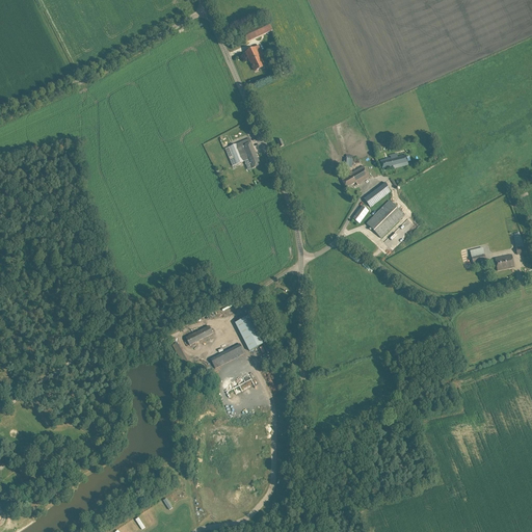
[(243,32),(248,43),(272,30),(268,21),(243,32)]
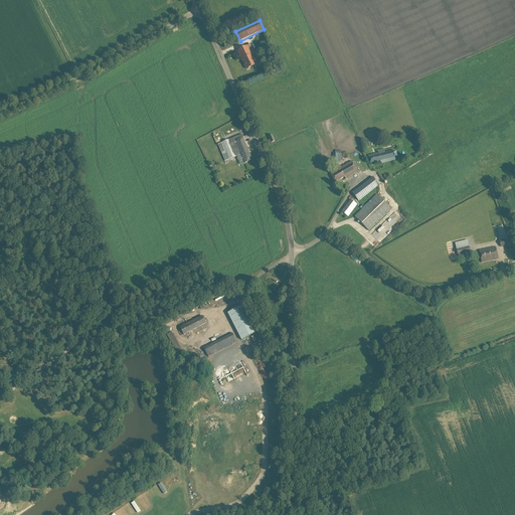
[(255,50),(258,55),(273,48),(270,43),(255,50)]
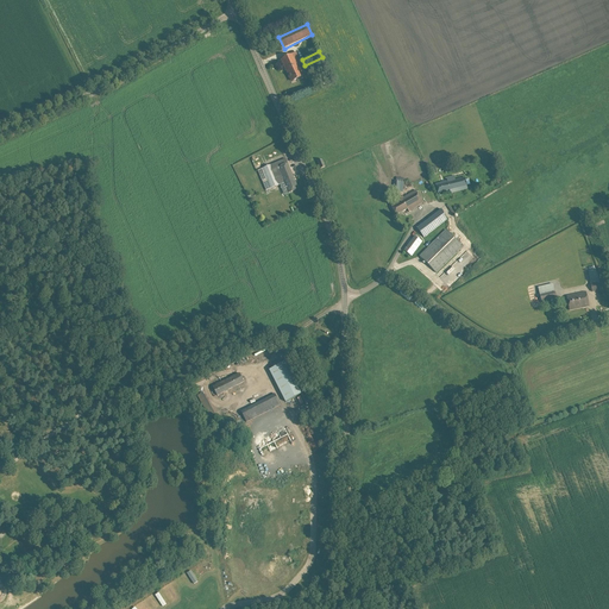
[(296,52),(281,60),(287,71),(288,71),(293,82),(302,77),(299,68),(302,66),(296,52)]
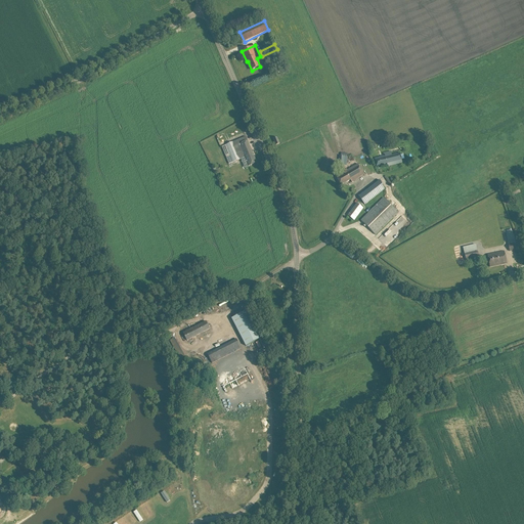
[(274,69),(276,75),(286,71),(284,66),(274,69)]
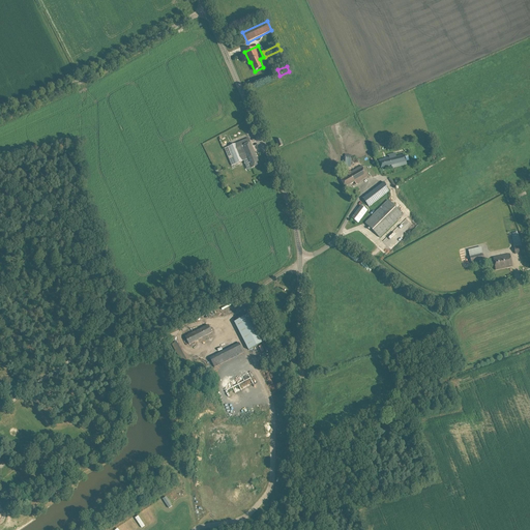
[(225,149),(232,166),(248,159),(252,168),(260,165),(248,139),(225,149)]
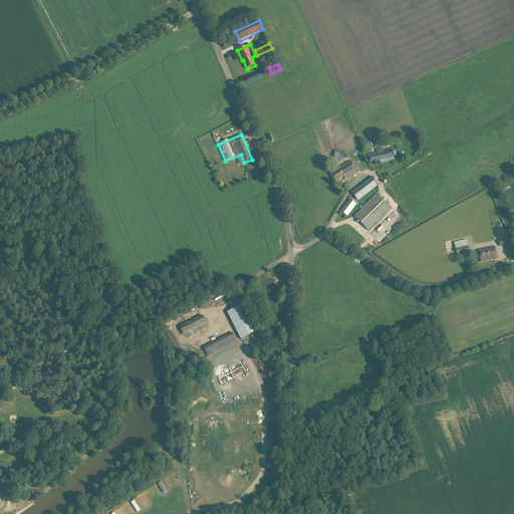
[(395,160),(394,155),(393,150),(383,152),(383,149),(377,151),(377,153),(367,156),(369,163),(379,161),(379,163),(395,160)]
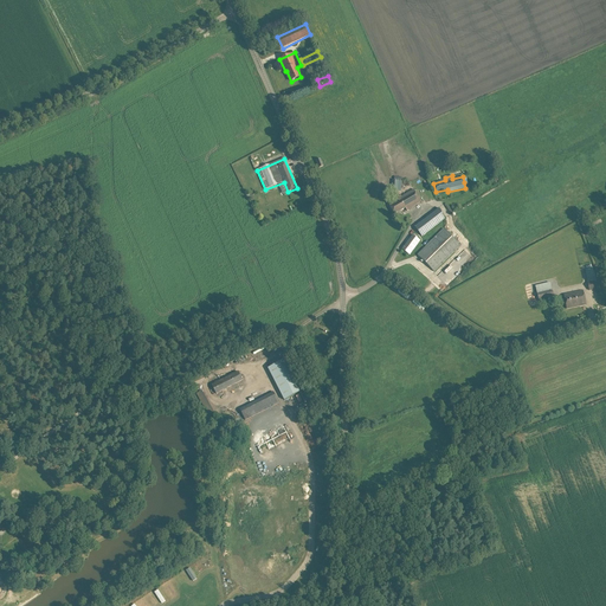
[(421,201),(418,197),(413,189),(388,204),(394,214),(405,208),(407,211),(421,201)]
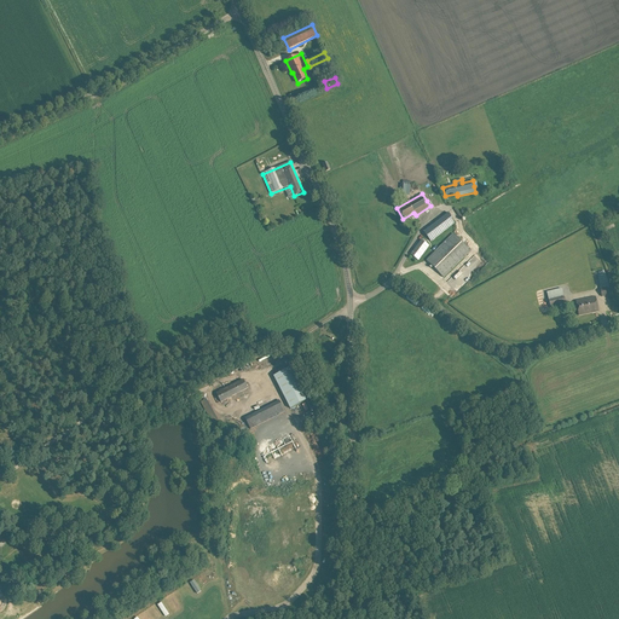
[(423,232),(431,241),(455,224),(449,213),(423,232)]
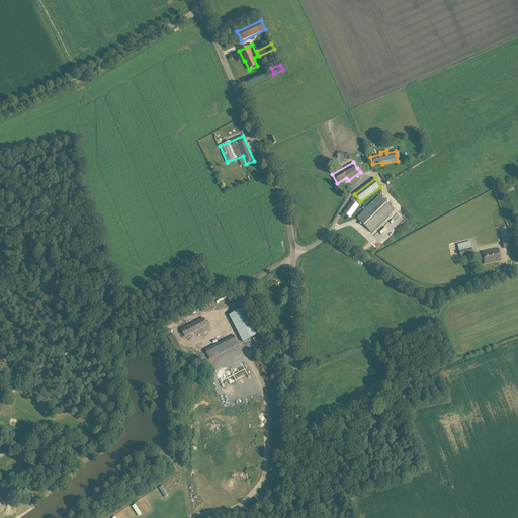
[(396,187),(390,192),(401,204),(407,198),(396,187)]
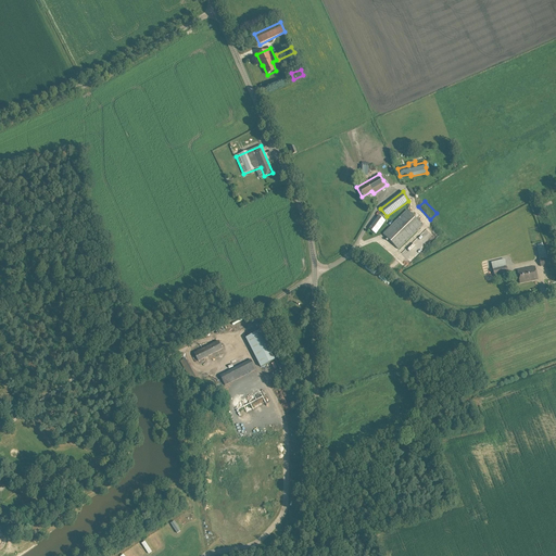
[(383,234),(399,250),(422,226),(407,210),(383,234)]
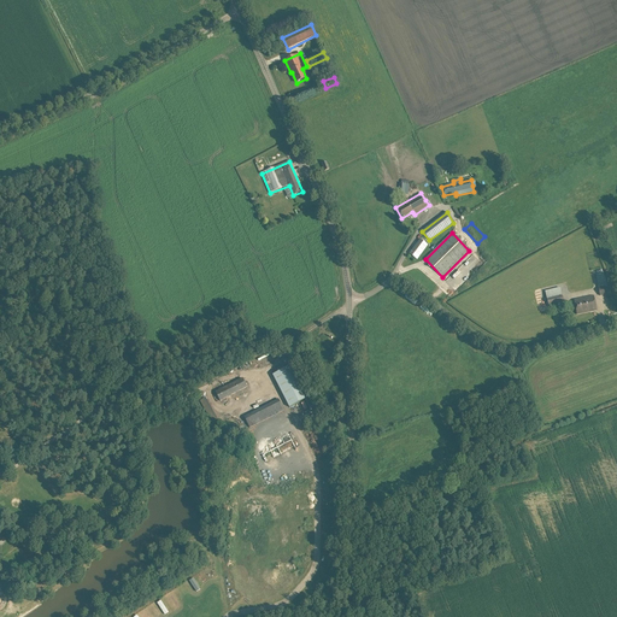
[(410,254),(417,259),(428,245),(421,240),(410,254)]
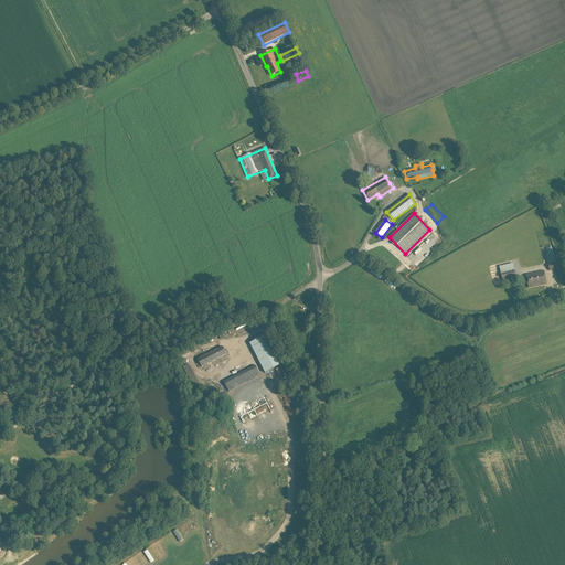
[(548,264),(550,270),(556,269),(554,264),(556,263),(554,253),(553,253),(552,251),(546,252),(548,264)]
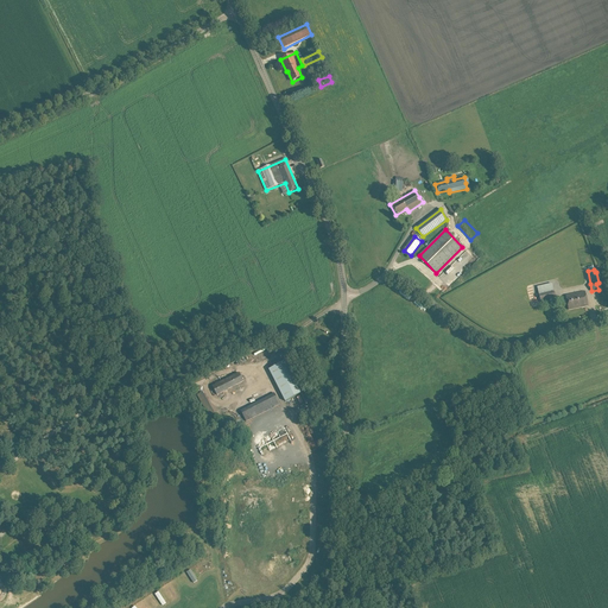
[(553,290),(552,284),(537,287),(539,293),(540,302),(556,298),(553,290)]
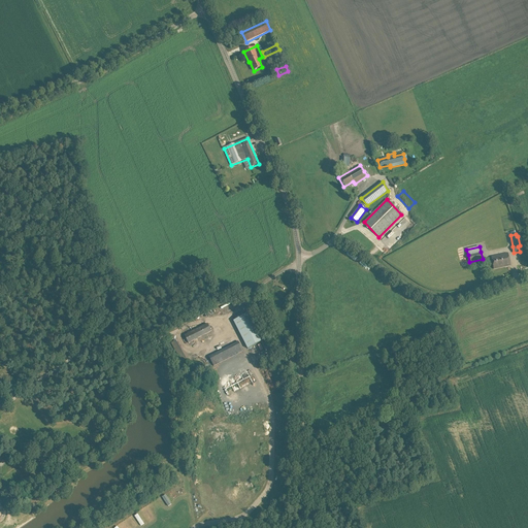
[(510,266),(509,261),(508,253),(491,257),(494,269),(510,266)]
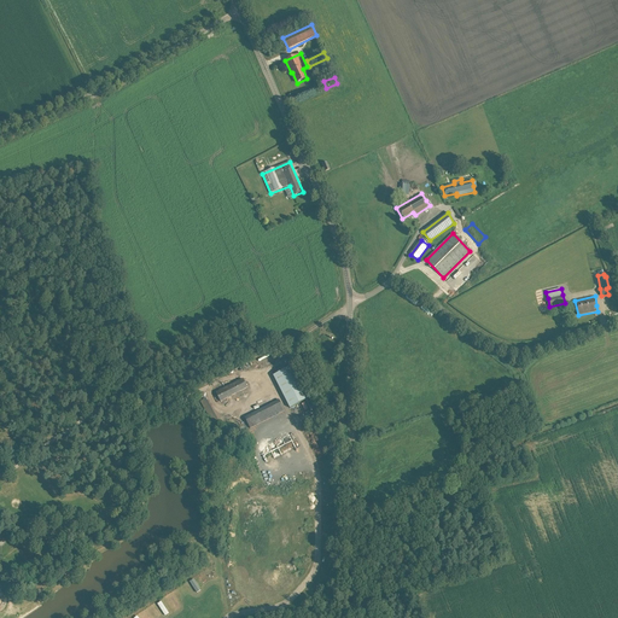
[(274,377),(290,408),(309,398),(292,367),(274,377)]
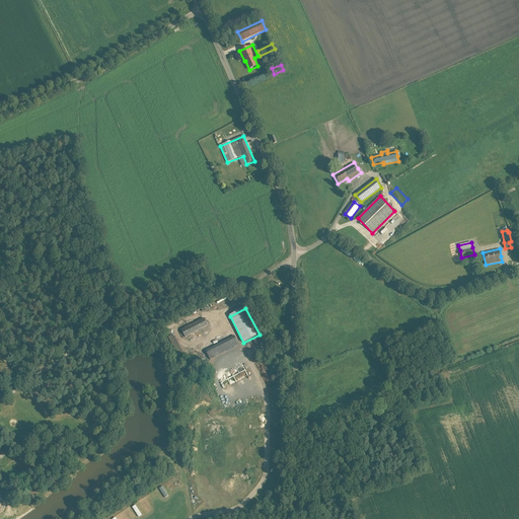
[(208,325),(207,322),(204,318),(181,329),(186,338),(208,325)]
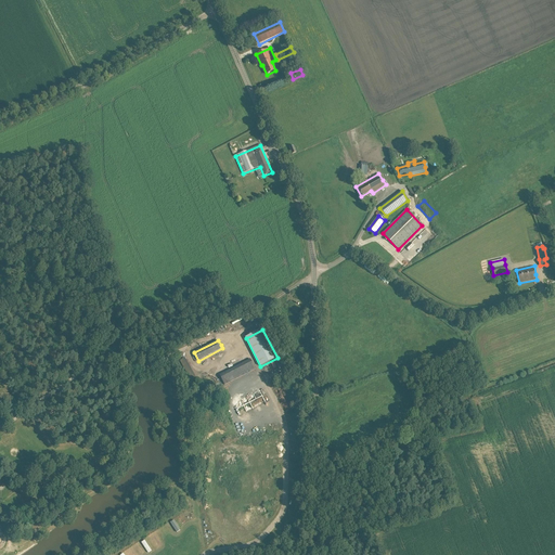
[(185,358),(179,361),(188,378),(194,375),(185,358)]
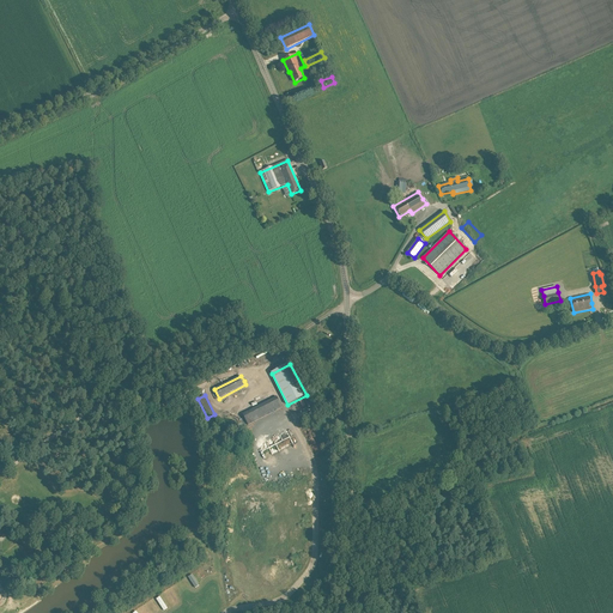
[(243,414),(248,425),(283,407),(277,396),(243,414)]
